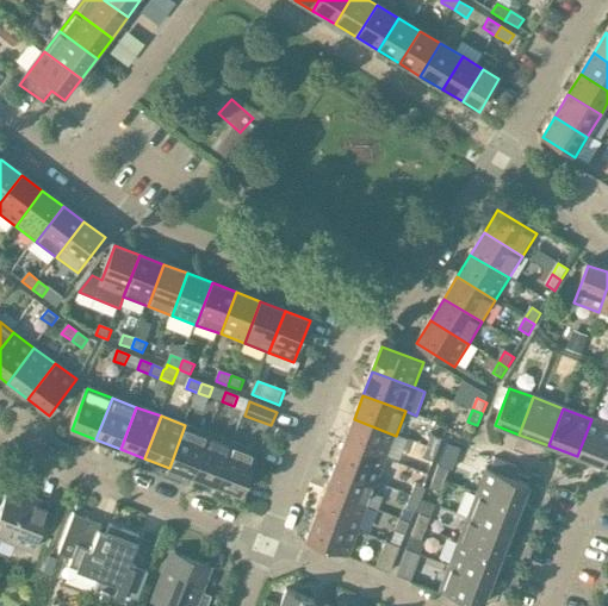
[(386,460),(396,436),(354,419),(345,443),(386,460)]
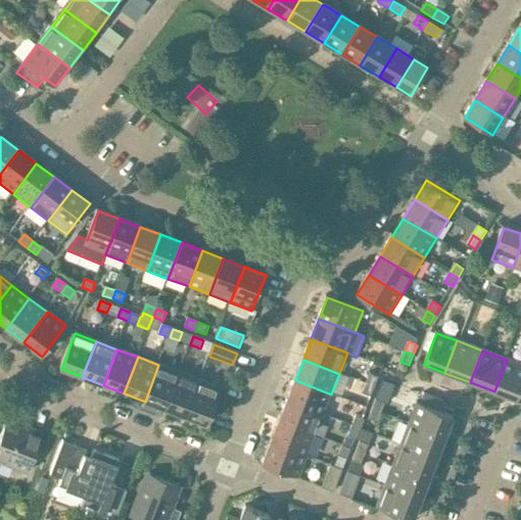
[(518,400),(520,393),(520,364),(507,360),(494,391),(518,400)]
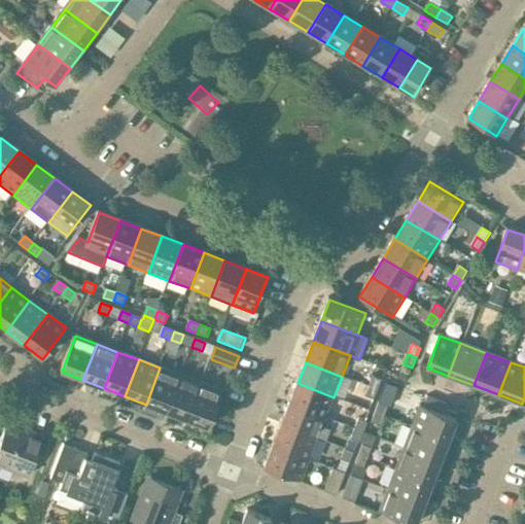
[(167,412),(180,376),(160,368),(146,405),(167,412)]
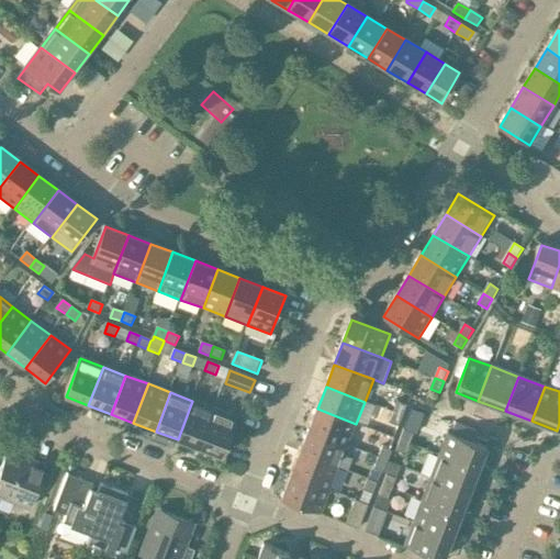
[(200,448),(214,410),(192,401),(178,439),(200,448)]
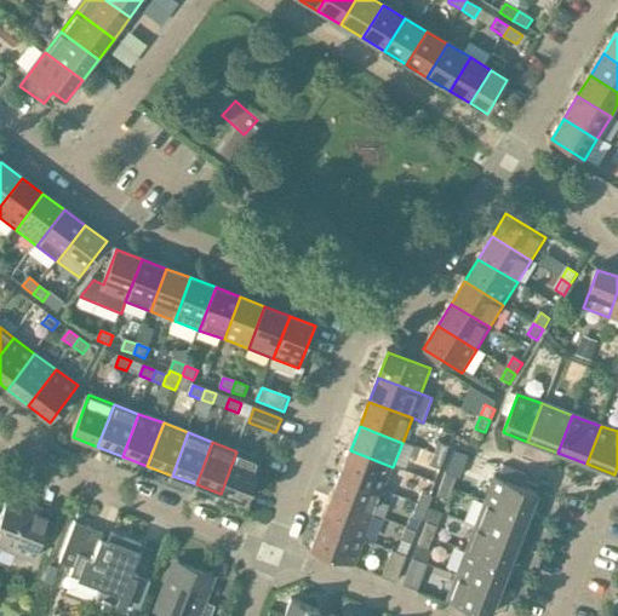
[(445,459),(450,448),(440,444),(435,455),(445,459)]
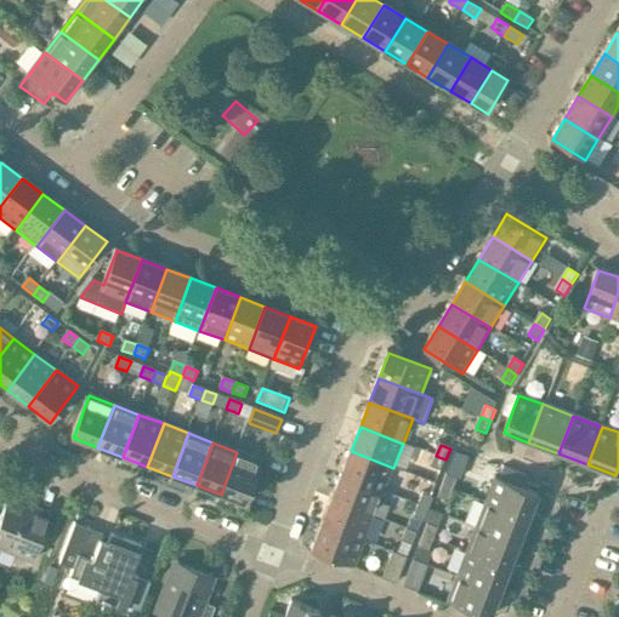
[(384,493),(393,468),(351,451),(341,476),(384,493)]
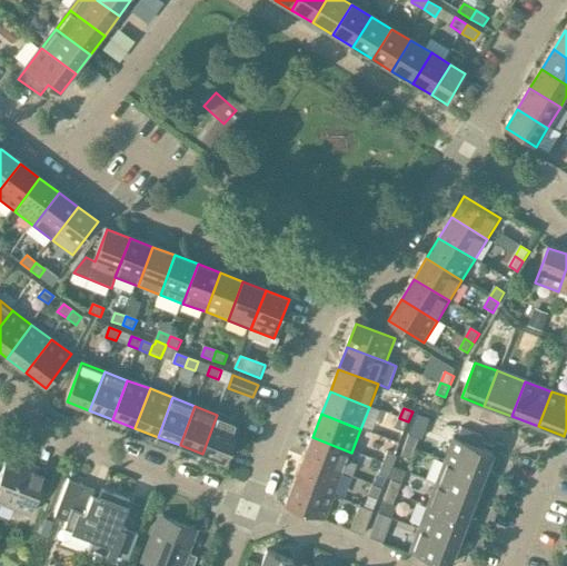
[(240,424),(217,415),(202,454),(226,463),(240,424)]
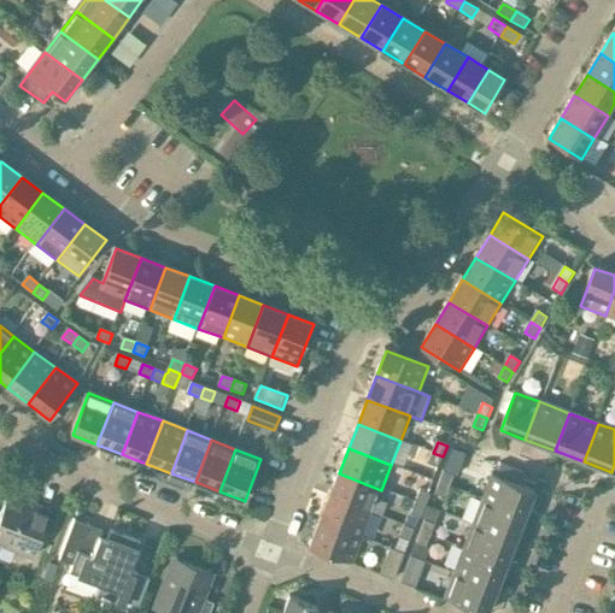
[(439,469),(443,457),(433,453),(428,465),(439,469)]
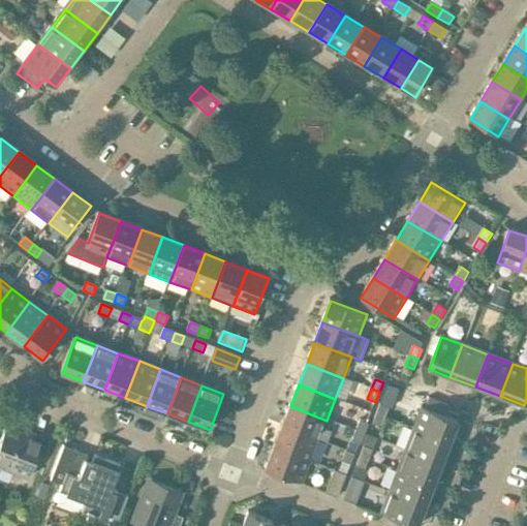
[(390,408),(381,405),(377,415),(385,419),(390,408)]
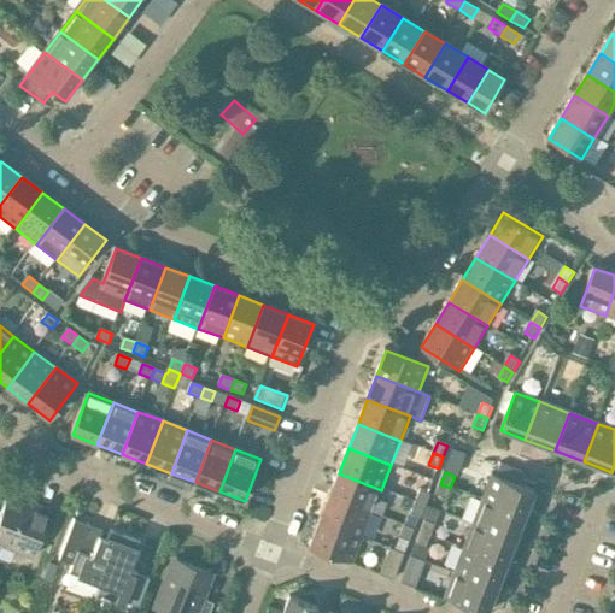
[(372,514),(381,490),(339,473),(329,497),(372,514)]
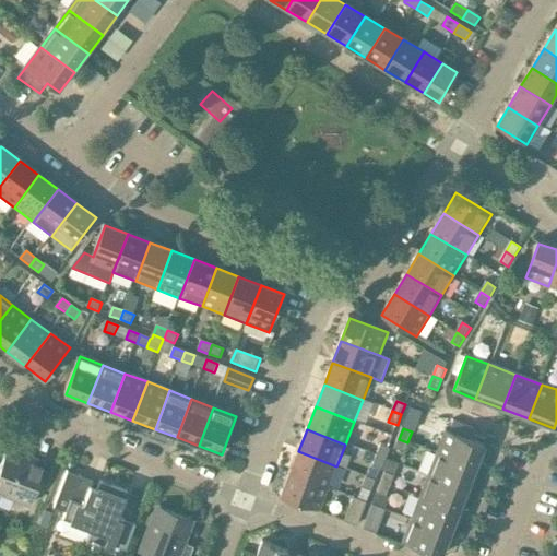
[(447,432),(438,454),(476,469),(485,446),(447,432)]
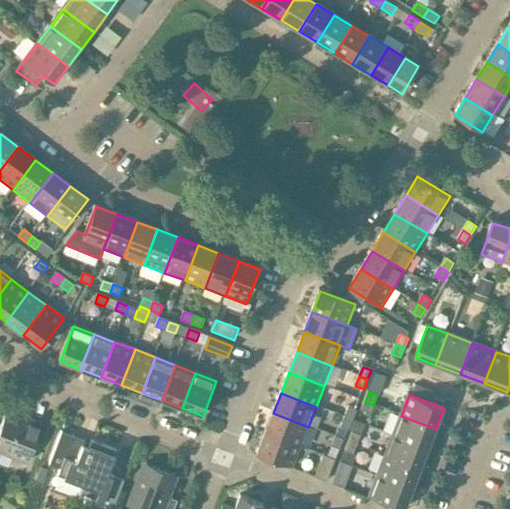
[(370,414),(373,405),(365,402),(361,411),(370,414)]
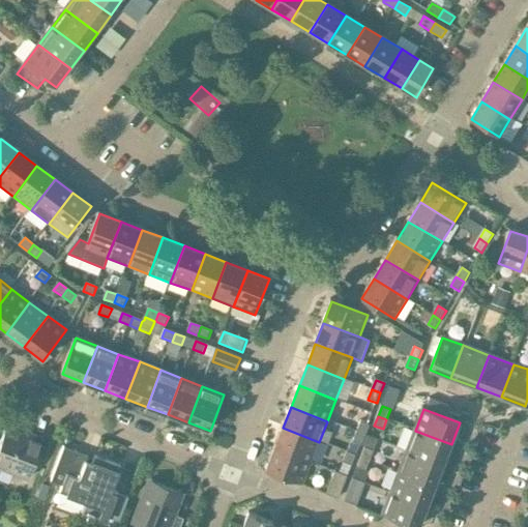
[(365,436),(370,426),(361,422),(357,433),(365,436)]
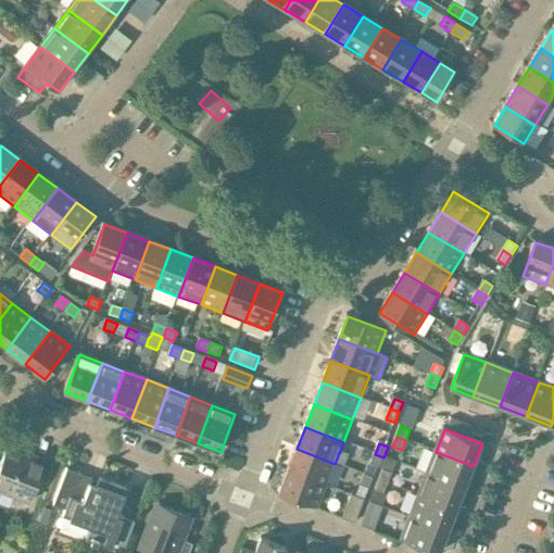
[(0,491),(30,504),(47,462),(9,447),(0,467),(0,491)]
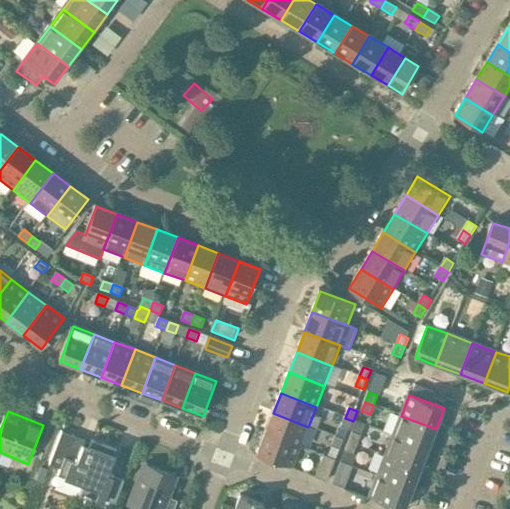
[(301,447),(308,427),(273,413),(265,433),(301,447)]
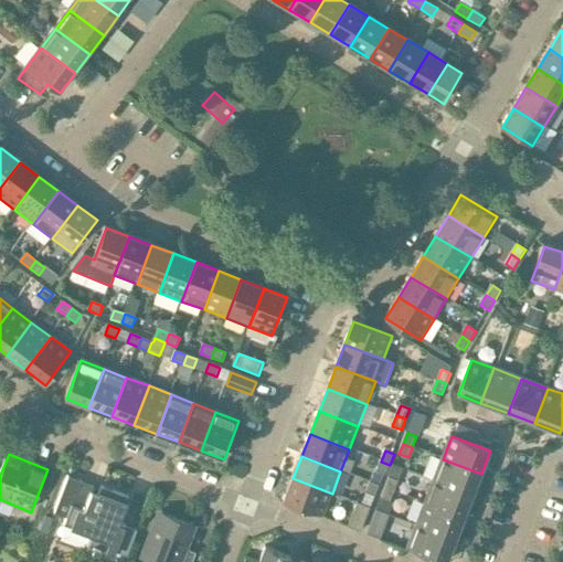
[(473,496),(481,474),(443,459),(434,481),(473,496)]
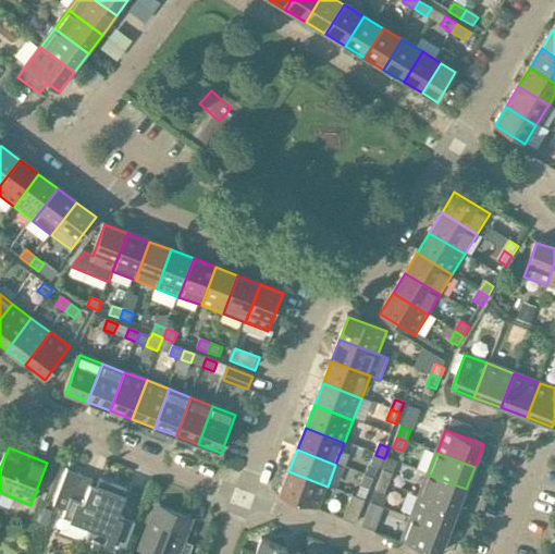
[(381,468),(384,458),(375,455),(372,465),(381,468)]
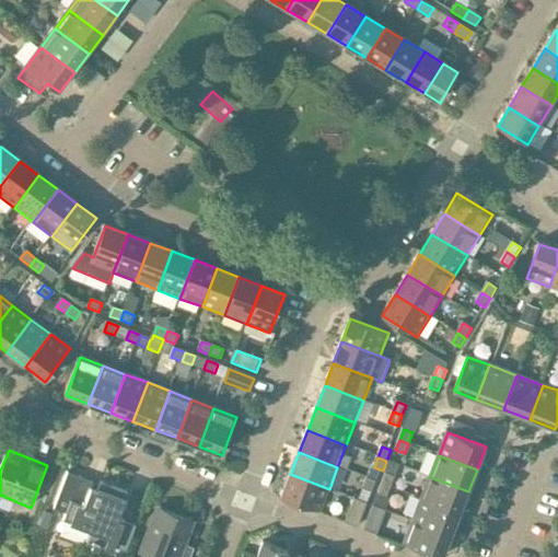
[(94,484),(68,474),(55,510),(67,514),(65,521),(91,532),(86,543),(93,545),(92,546),(100,549),(100,548),(113,553),(115,547),(127,552),(137,526),(118,520),(128,494),(101,484),(99,491),(92,488),(94,484)]
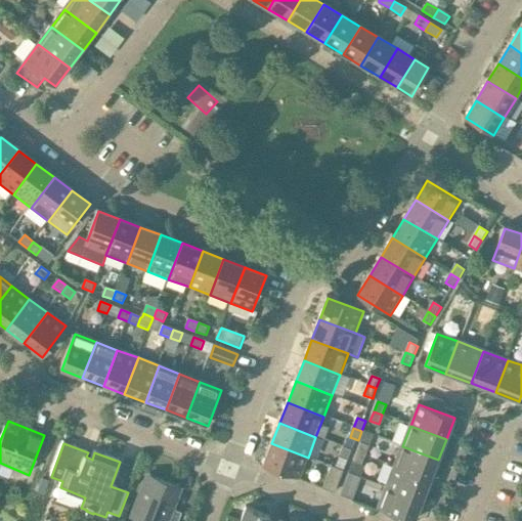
[(300,479),(308,458),(271,443),(263,465),(300,479)]
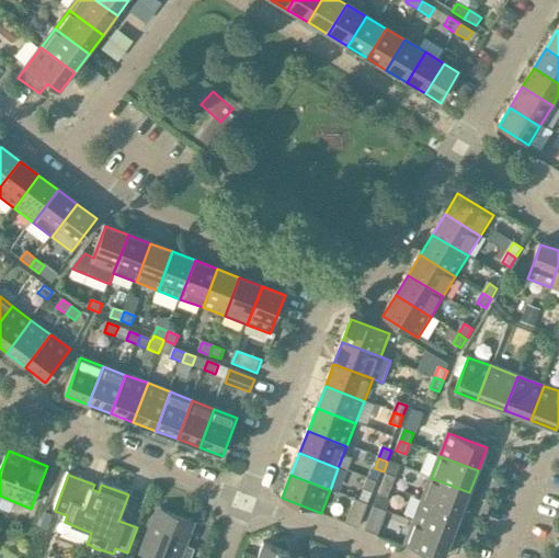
[(396,478),(387,475),(383,485),(392,488),(396,478)]
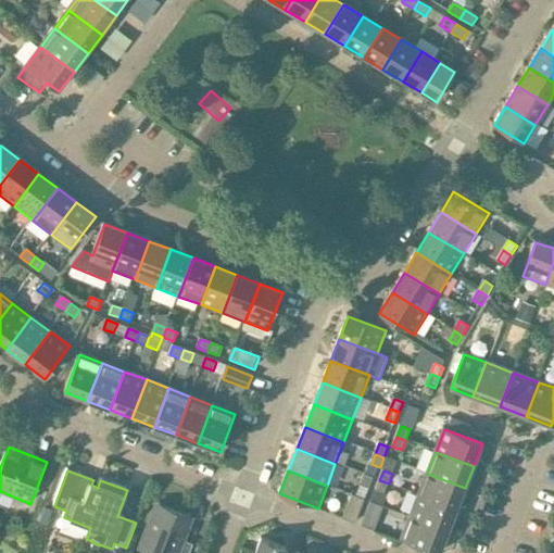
[(457,511),(465,488),(427,474),(418,495),(457,511)]
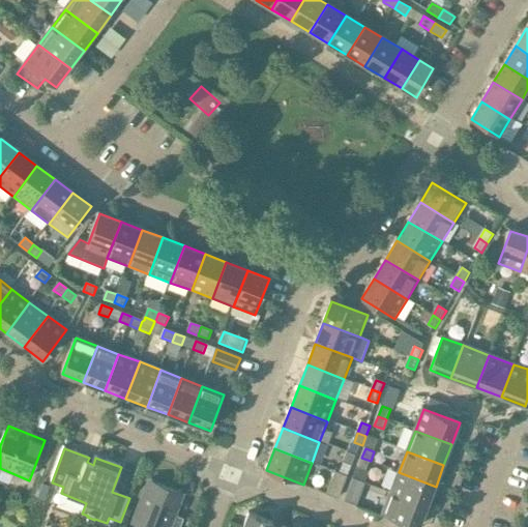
[(352,466),(356,456),(348,452),(344,463),(352,466)]
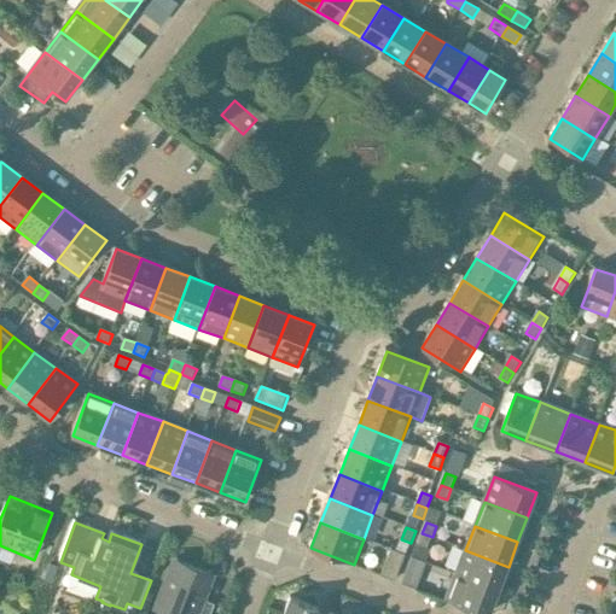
[(428,549),(433,537),(422,533),(418,545),(428,549)]
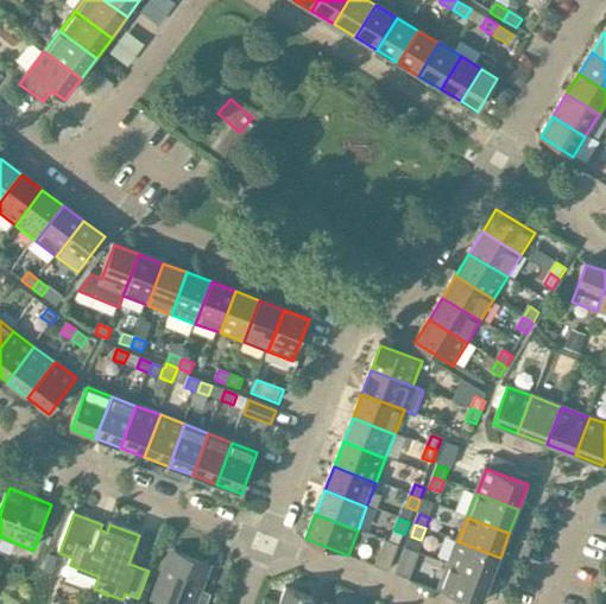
[(390,573),(399,546),(386,541),(376,567),(390,573)]
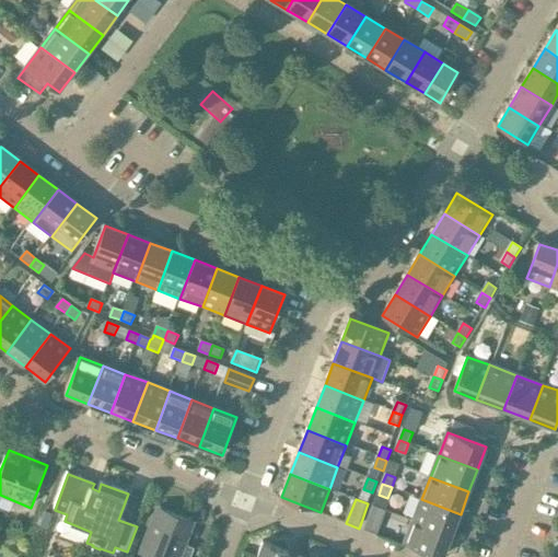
[(452,536),(461,514),(421,499),(413,521),(452,536)]
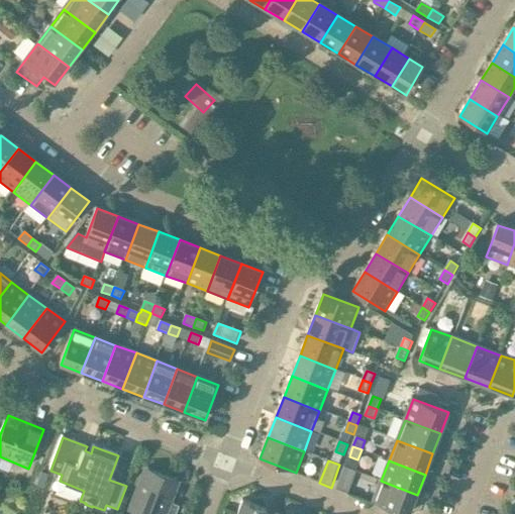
[(356,472),(345,468),(336,490),(348,495),(356,472)]
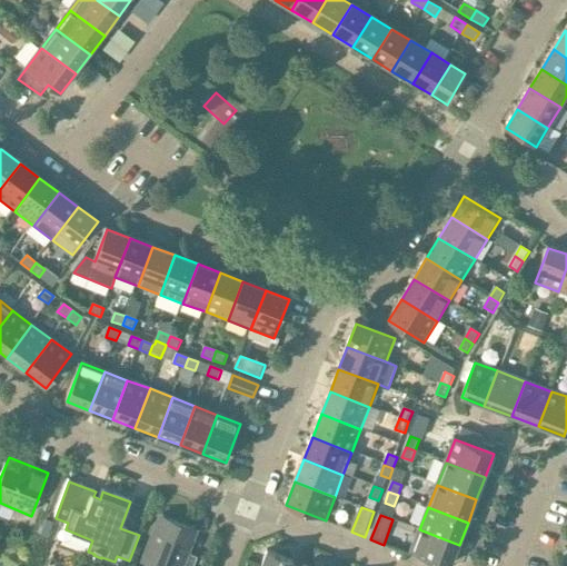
[(196,529),(163,517),(145,564),(148,565),(195,565),(198,558),(186,554),(196,529)]
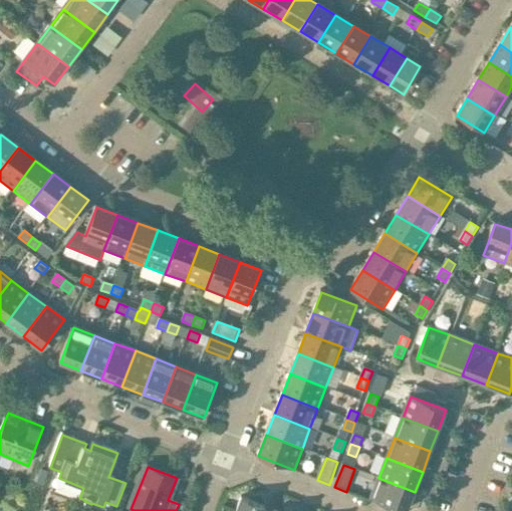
[(408,510),(415,492),(378,478),(370,499),(399,510),(408,510)]
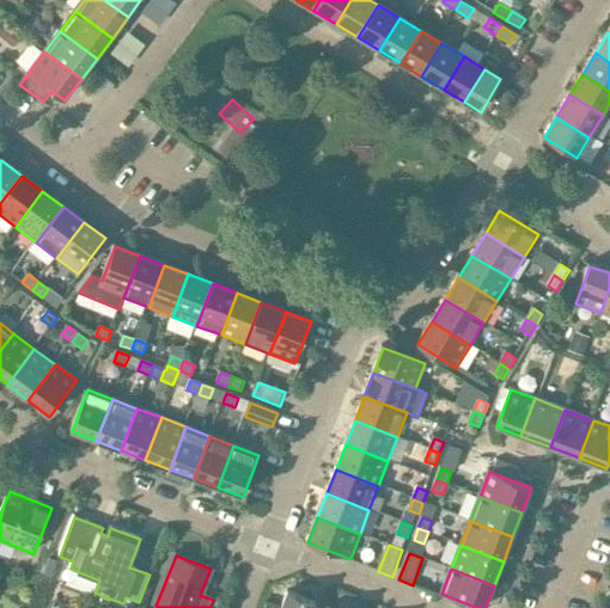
[(313,607),(316,603),(288,593),(281,607),(313,607)]
